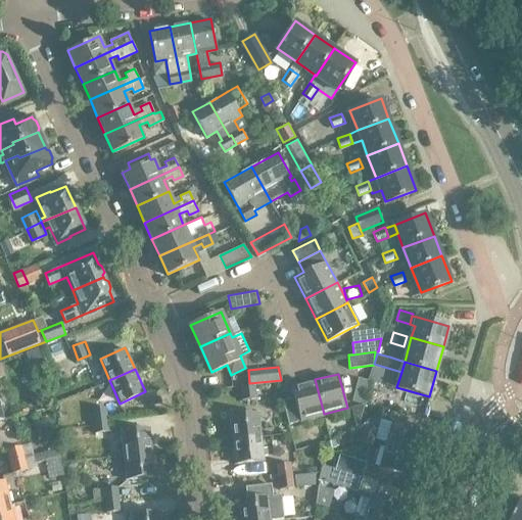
[(283,399),(289,423),(324,414),(315,379),(291,385),(294,396),(283,399)]
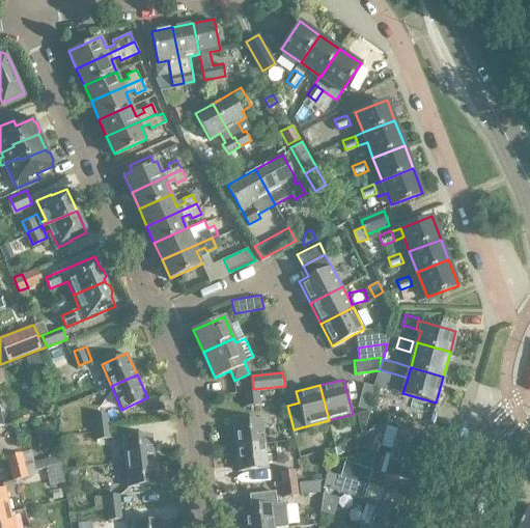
[(260,404),(258,390),(245,392),(246,405),(260,404)]
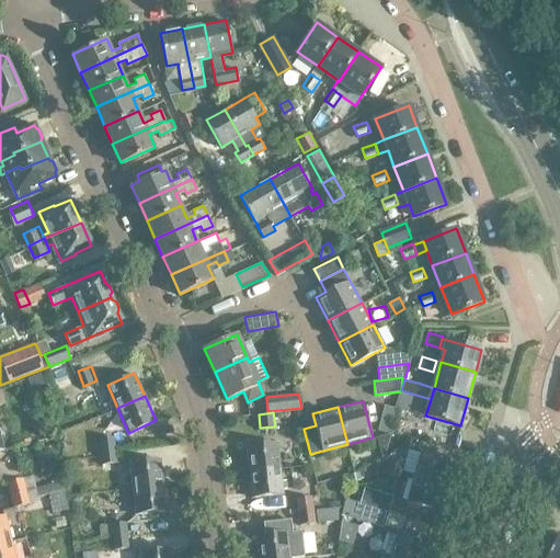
[(102,450),(118,447),(116,434),(101,435),(102,450)]
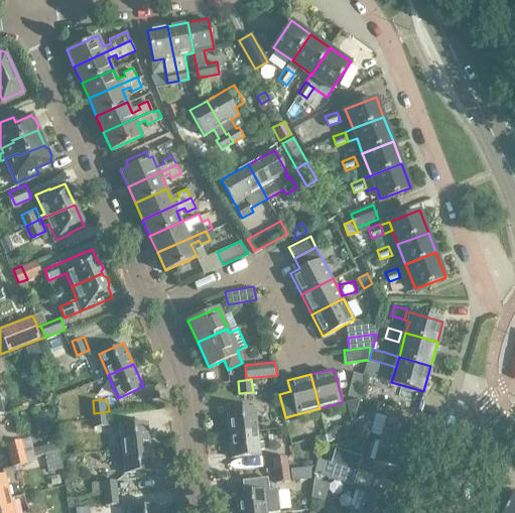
[(230,433),(257,430),(254,406),(227,409),(230,433)]
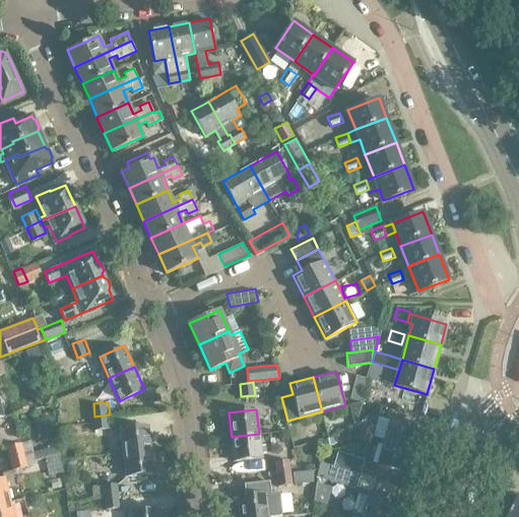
[(110,414),(94,416),(95,429),(111,427),(110,414)]
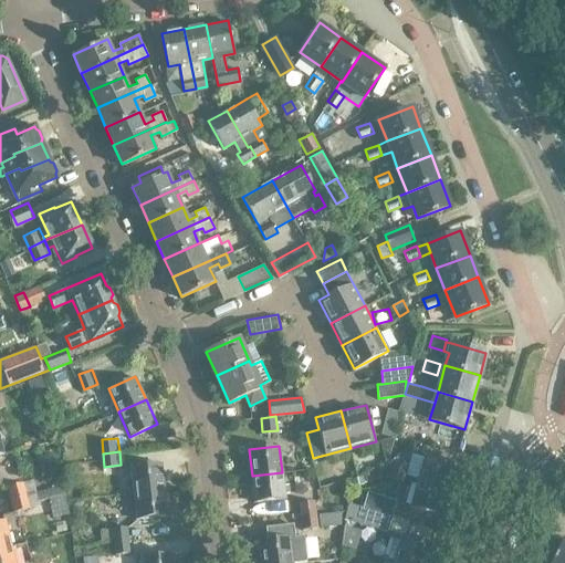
[(418,479),(448,488),(454,464),(425,455),(418,479)]
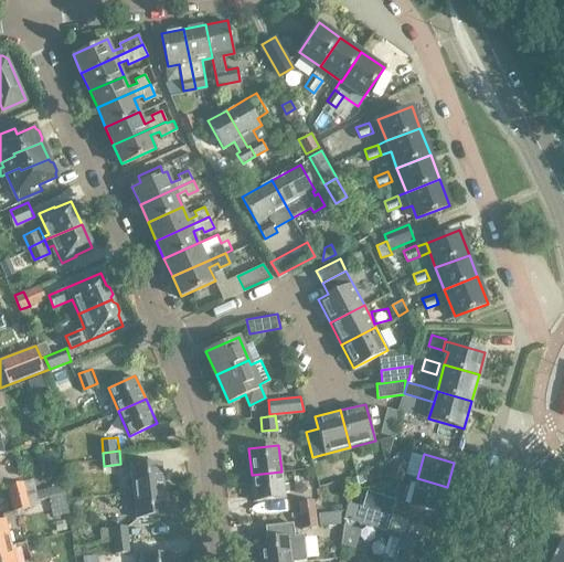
[(131,465),(134,490),(163,486),(161,462),(131,465)]
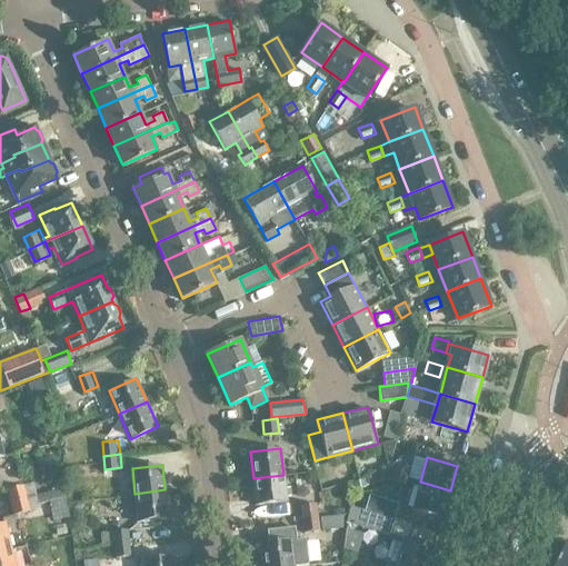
[(394,466),(390,479),(407,484),(410,470),(394,466)]
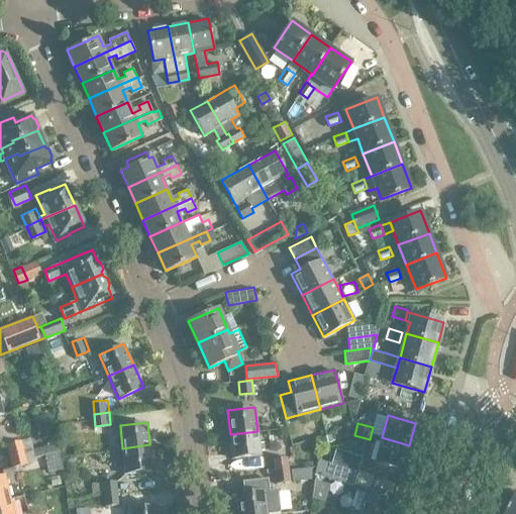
[(258,431),(230,434),(233,457),(261,454),(260,449),(265,448),(264,440),(259,441),(258,431)]
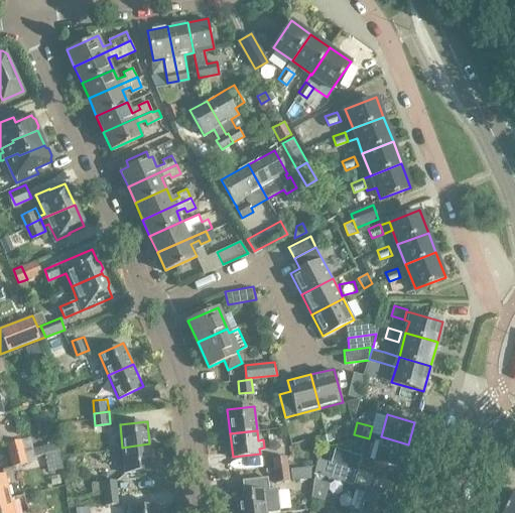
[(401,469),(408,444),(381,436),(375,461),(401,469)]
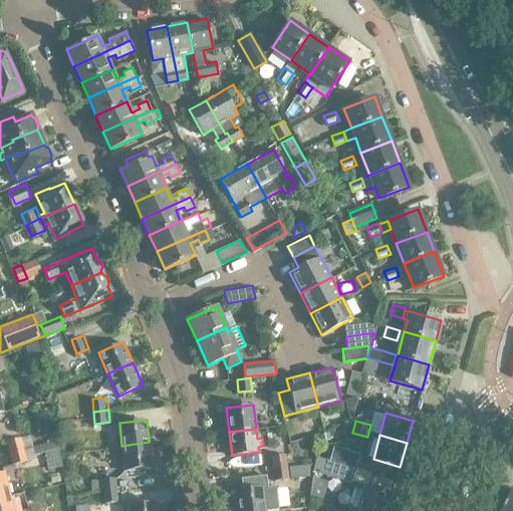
[(20,436),(6,440),(10,452),(23,448),(20,436)]
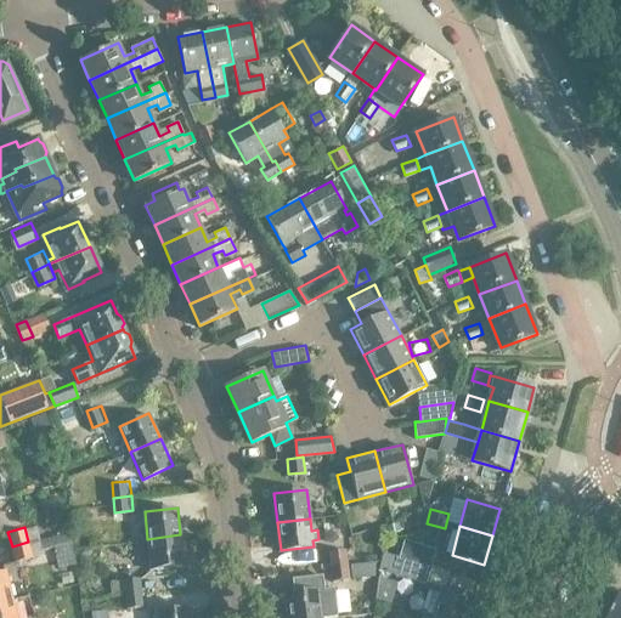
[(68,531),(39,539),(41,549),(56,545),(62,567),(77,562),(68,531)]
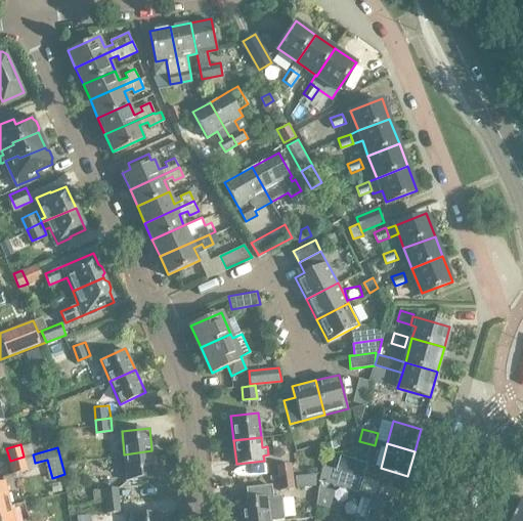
[(151,450),(124,454),(127,479),(155,476),(151,450)]
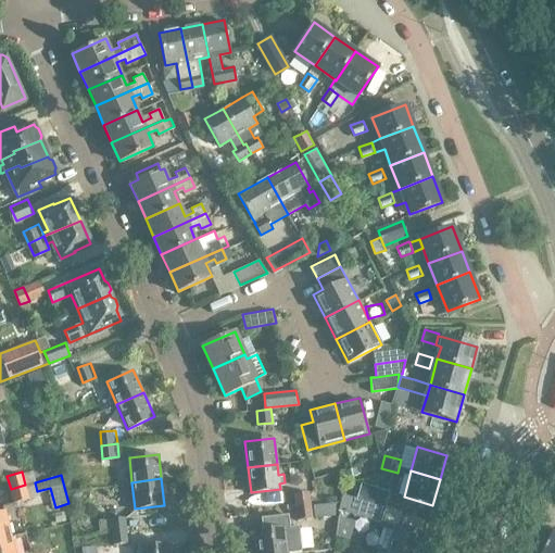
[(361,482),(356,498),(385,506),(390,491),(361,482)]
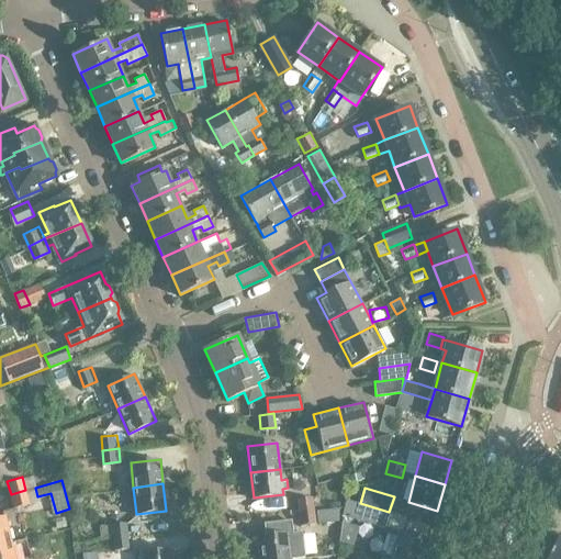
[(25,490),(11,494),(14,507),(29,503),(25,490)]
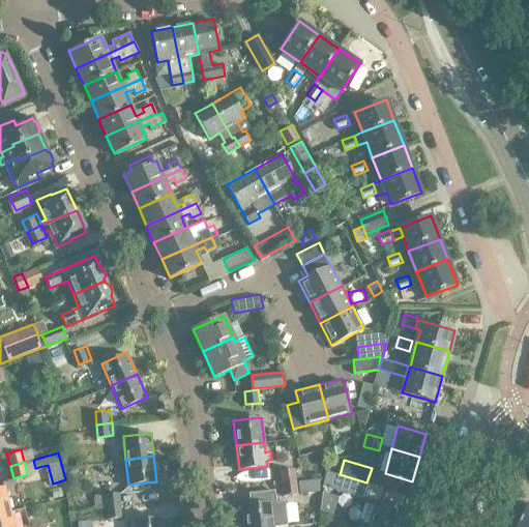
[(88,465),(66,467),(67,477),(89,474),(88,465)]
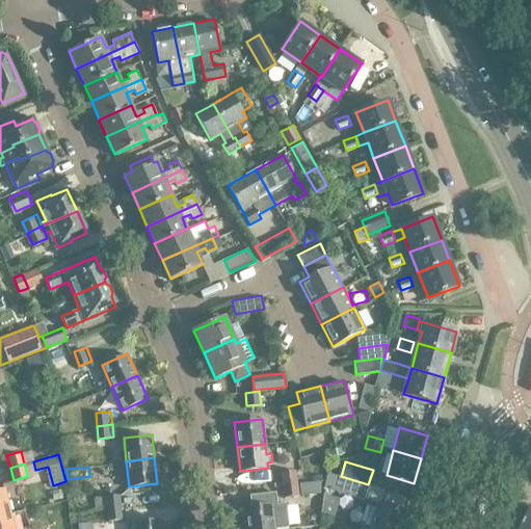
[(295,469),(281,471),(283,483),(296,482),(295,469)]
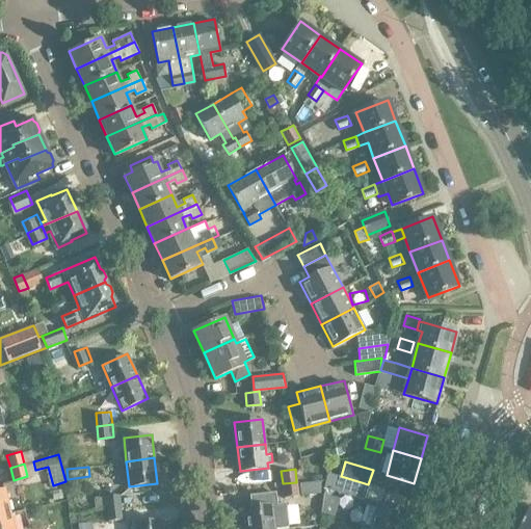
[(308,472),(297,473),(298,480),(309,479),(308,472)]
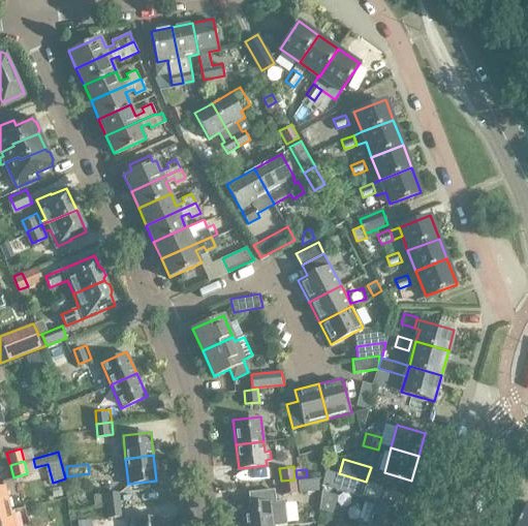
[(339,473),(335,488),(362,496),(366,482),(339,473)]
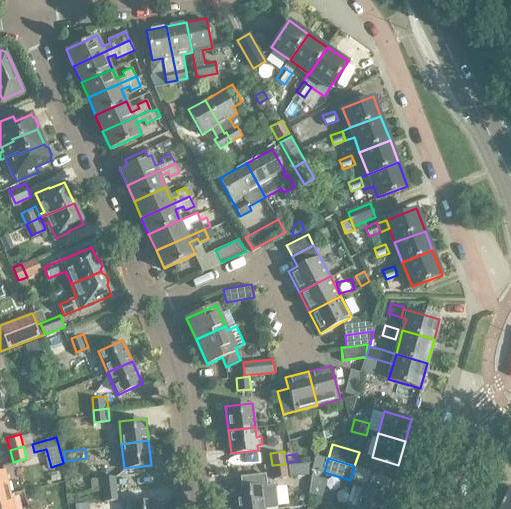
[(285,464),(272,465),(274,478),(287,476),(285,464)]
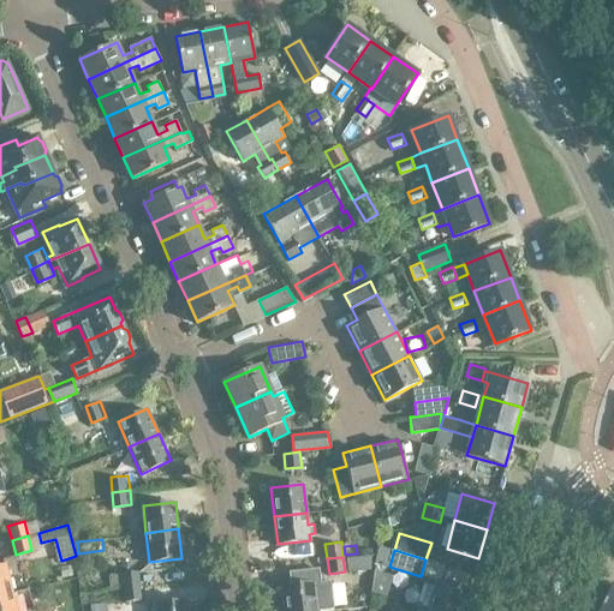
[(5,563),(0,564),(0,594),(12,592),(5,563)]
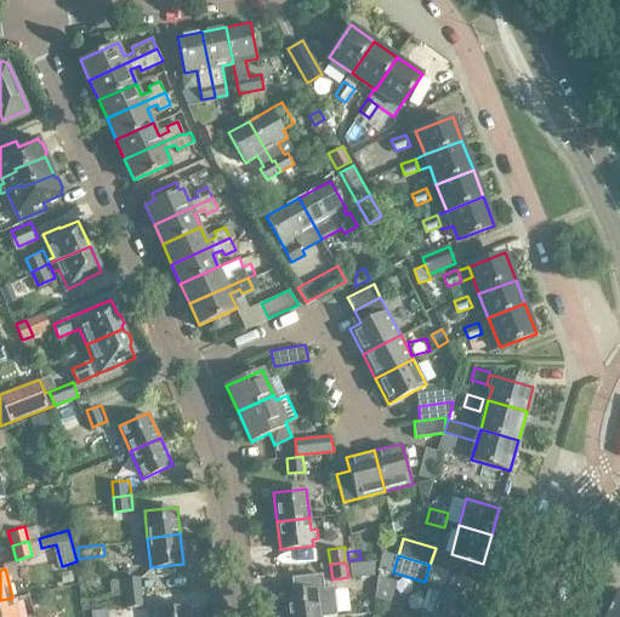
[(140,576),(124,578),(125,592),(142,589),(140,576)]
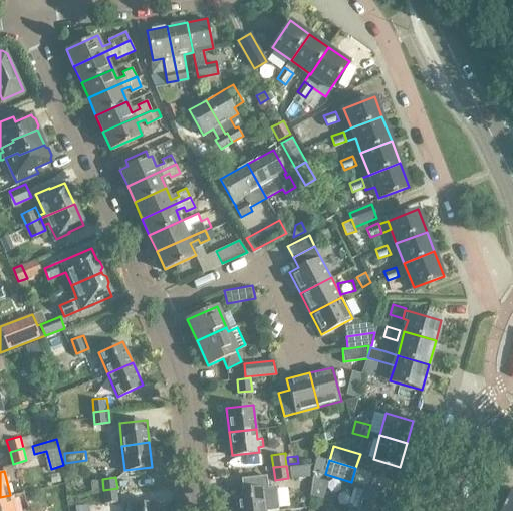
[(358,506),(374,510),(386,510),(392,492),(359,483),(354,485),(349,503),(358,506)]
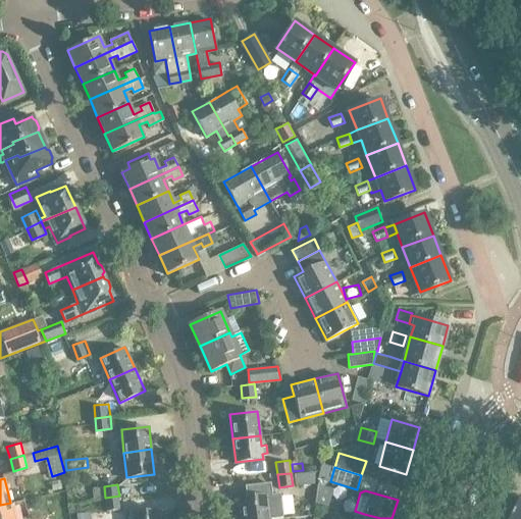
[(240,498),(242,518),(261,518),(270,518),(267,495),(240,498)]
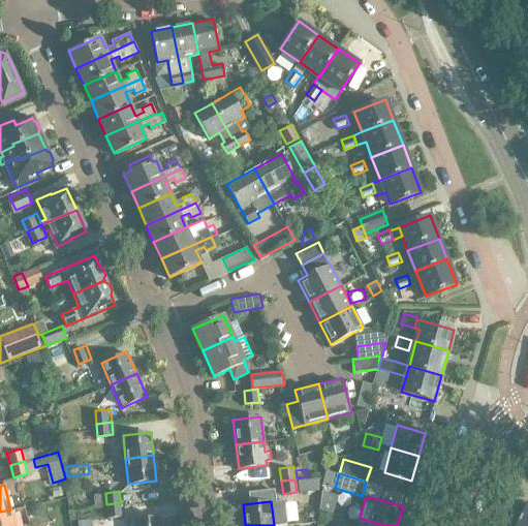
[(121,502),(106,504),(107,517),(122,516),(121,502)]
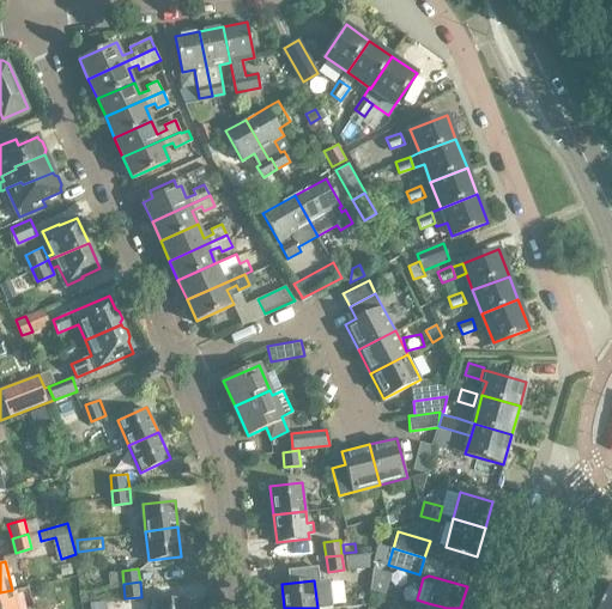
[(611,582),(610,582),(597,608),(611,608),(611,582)]
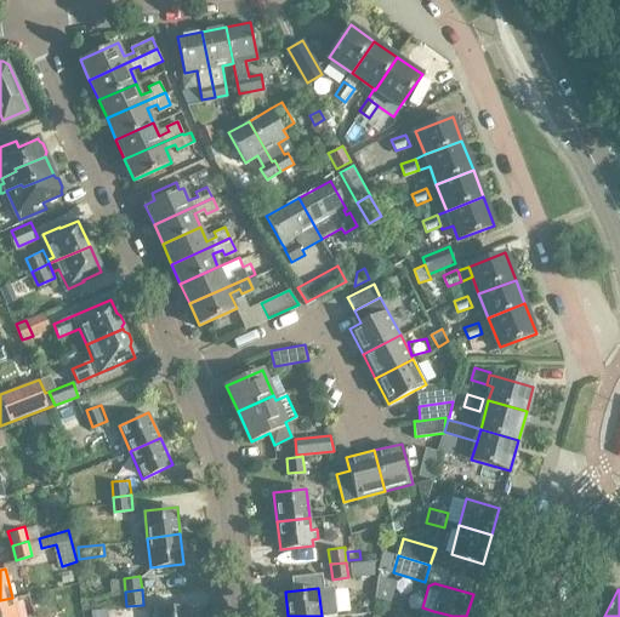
[(0,616),(17,616),(12,598),(0,600),(0,616)]
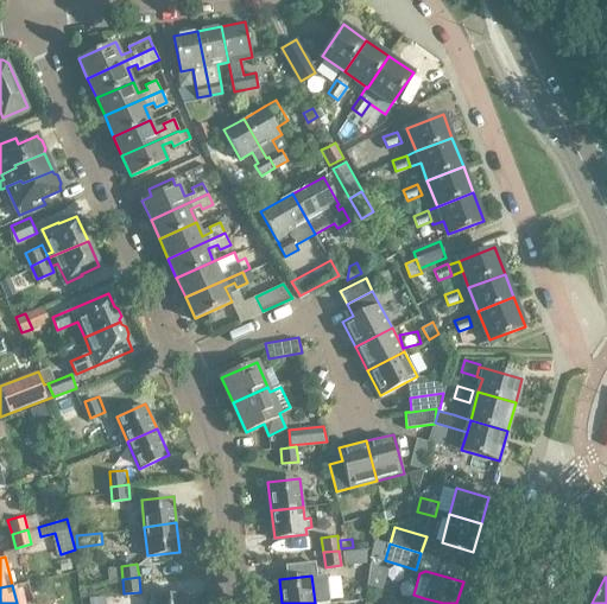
[(153,603),(185,603),(184,592),(152,596),(153,603)]
